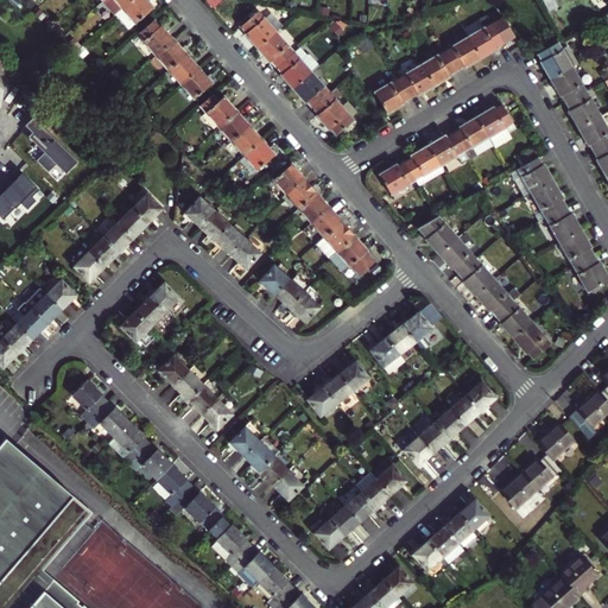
[(103,0),(103,1),(115,16),(133,0),(103,0)]
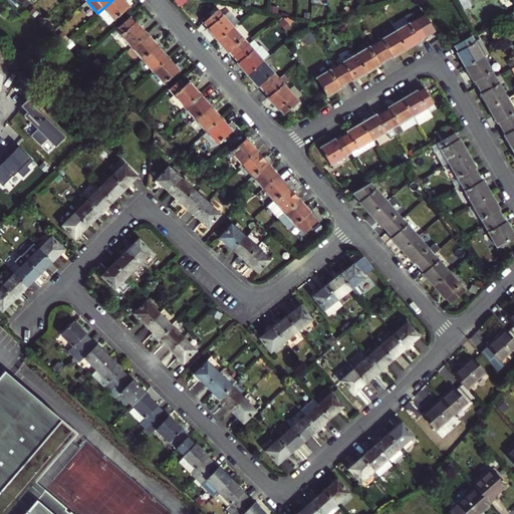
[(123,0),(112,0),(97,13),(108,25),(130,7),(123,0)]
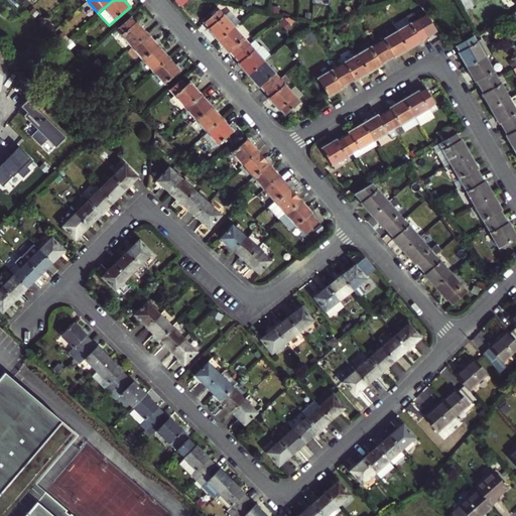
[(468,0),(460,0),(466,10),(472,6),(468,0)]
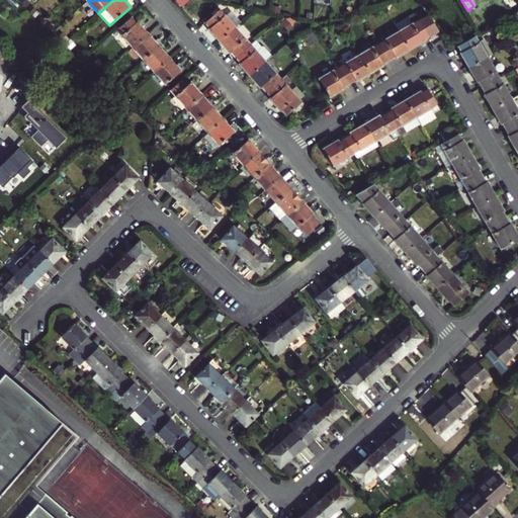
[(235,27),(219,9),(204,22),(208,28),(207,29),(219,41),(235,27)]
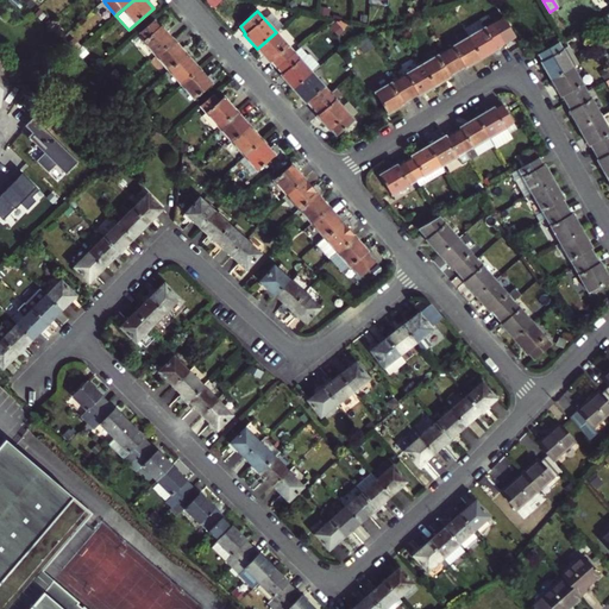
[(483,27),(468,36),(482,58),(497,49),(496,48),(503,43),(491,23),(487,14),(478,19),(483,27)]
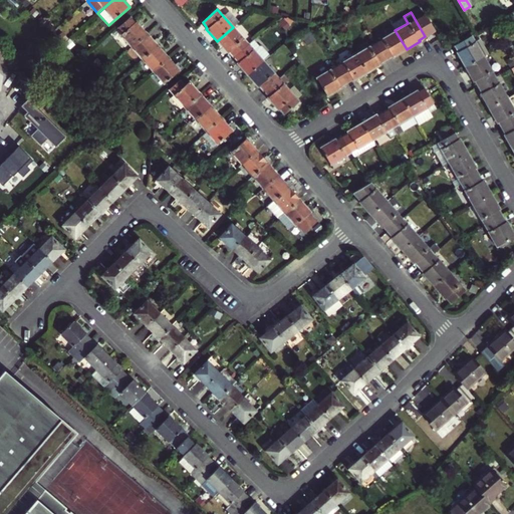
[(408,23),(404,16),(391,24),(395,30),(408,23)]
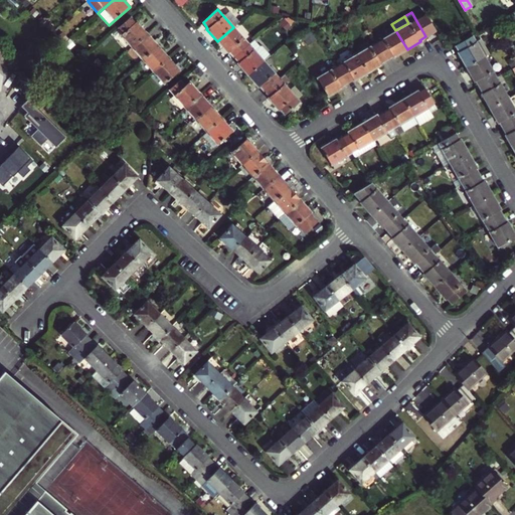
[(116,29),(132,47),(147,34),(136,21),(135,22),(130,17),(116,29)]
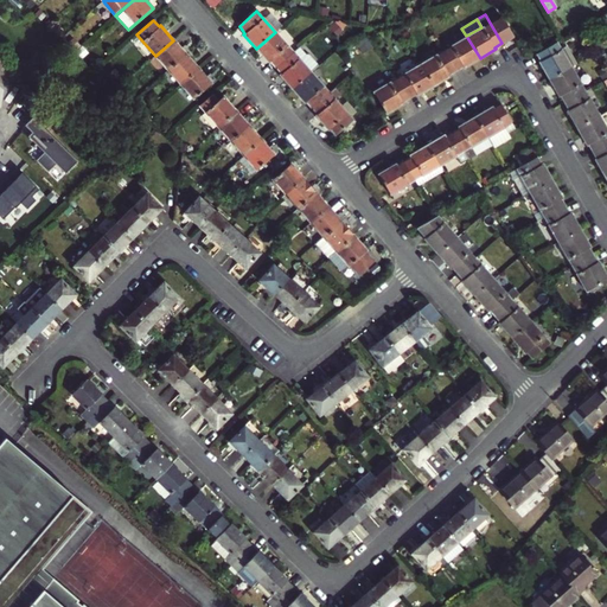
[(269,61),(275,68),(293,52),(275,32),(256,49),(268,62),(269,61)]
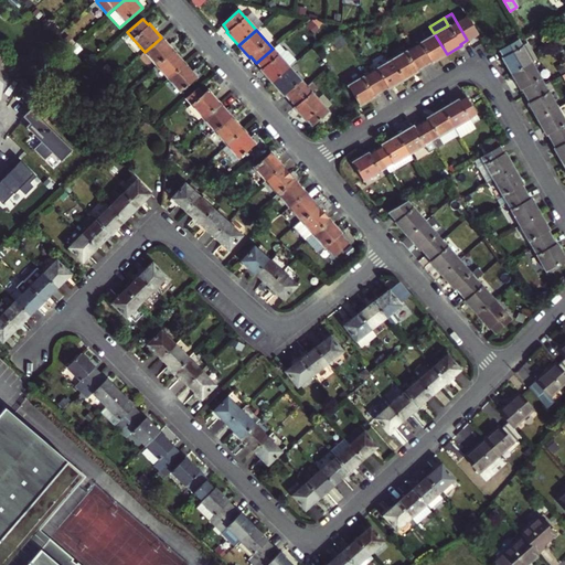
[(434,33),(413,46),(424,65),(430,62),(432,63),(447,54),(434,33)]
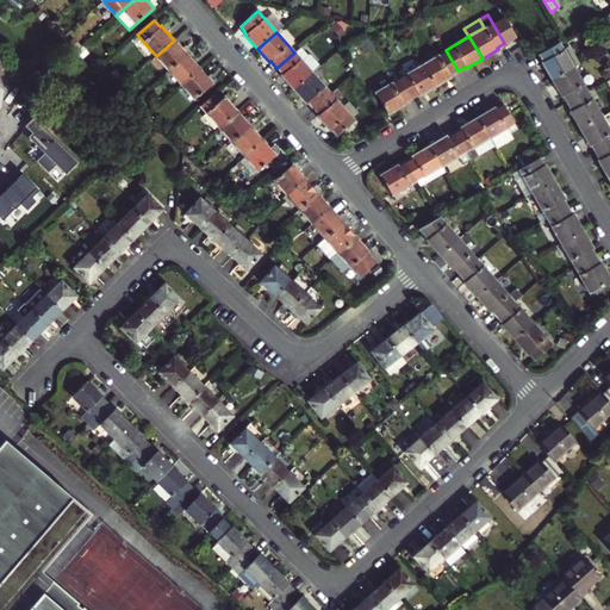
[(156,56),(168,70),(186,55),(174,41),(156,56)]
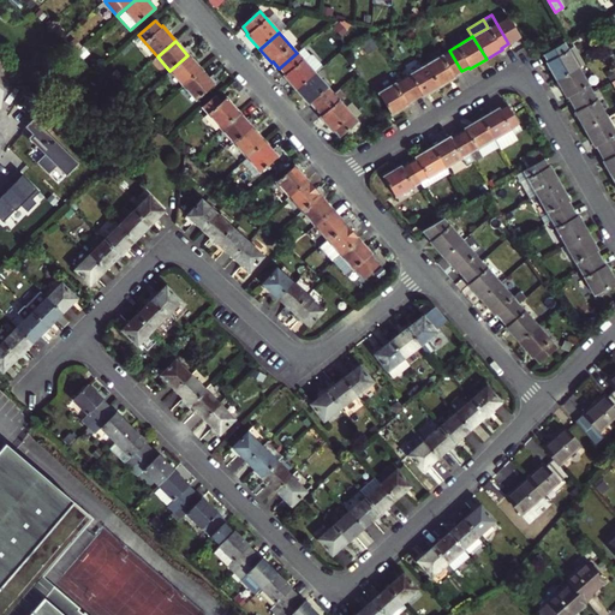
[(556,79),(578,67),(563,42),(543,53),(548,63),(547,64),(556,79)]
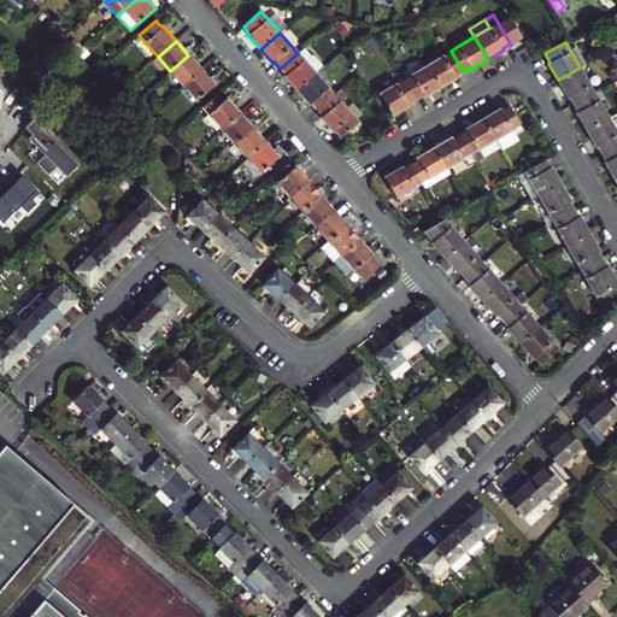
[(298,53),(280,69),(286,76),(285,77),(295,89),(316,72),(323,66),(313,56),(310,54),(304,47),(298,53)]
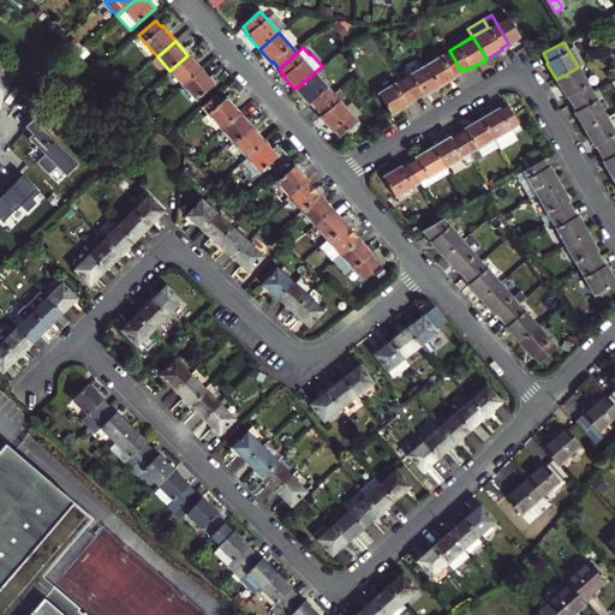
[(425,65),(439,87),(454,78),(453,77),(461,71),(449,51),(425,65)]
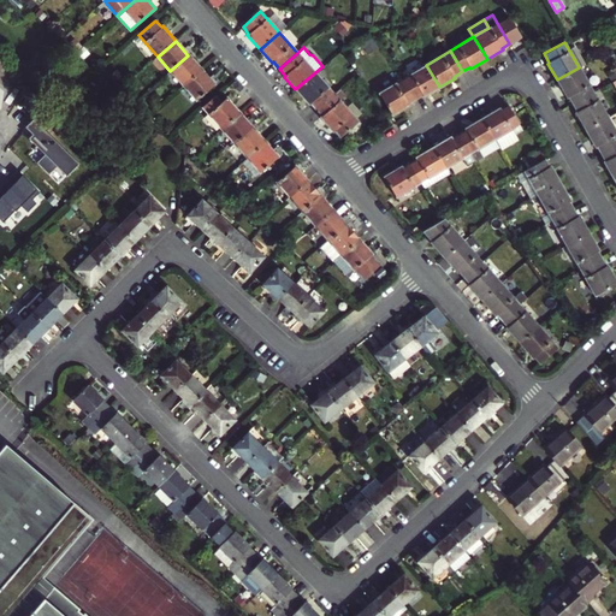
[(188,55),(170,71),(183,86),(201,69),(188,55)]
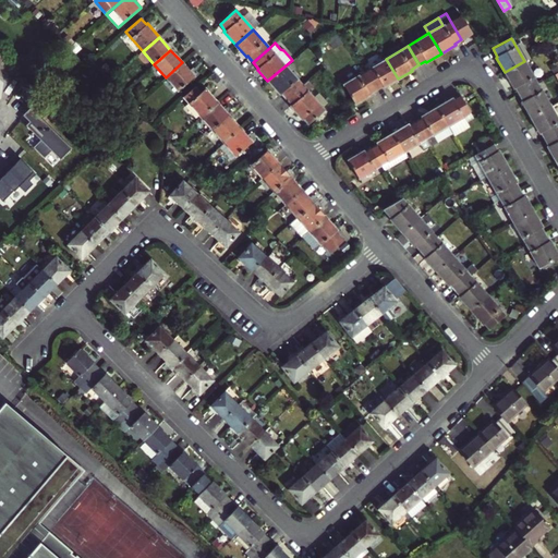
[(384,87),(398,79),(386,59),(364,71),(375,91),(383,86),(384,87)]
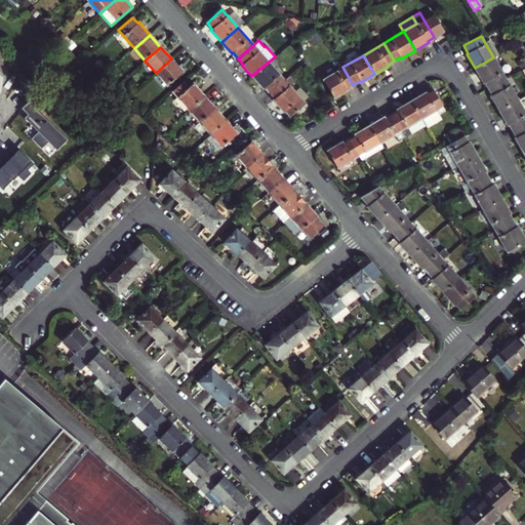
[(484,82),(488,88),(506,78),(493,57),(475,68),(483,82),(484,82)]
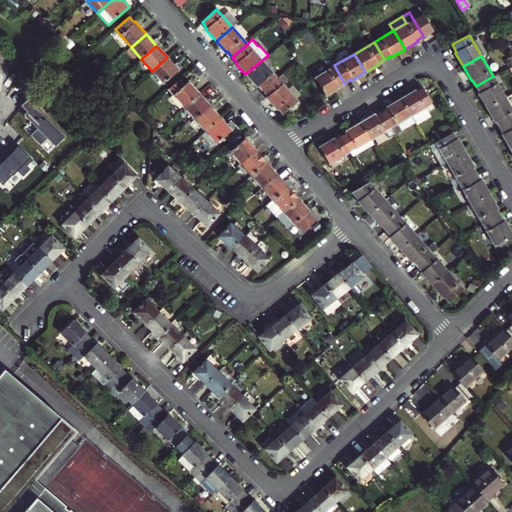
[(178,70),(167,57),(152,71),(163,83),(178,70)]
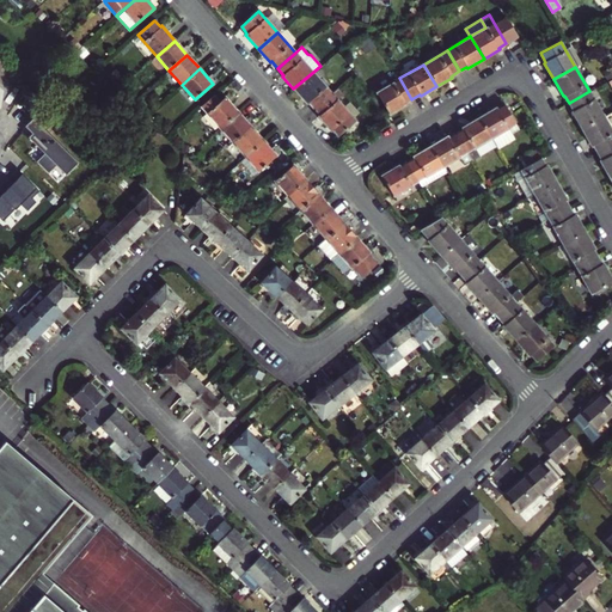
[(331,93),(313,72),(293,89),(306,103),(307,102),(313,109),(331,93)]
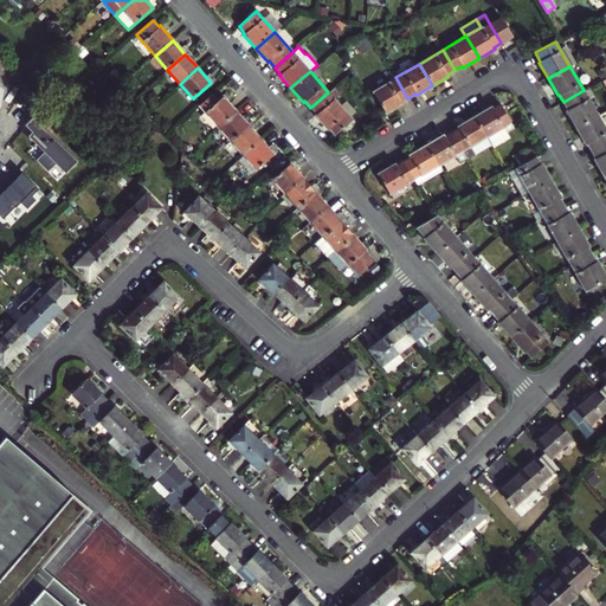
[(395,77),(372,91),(385,114),(403,104),(401,102),(407,98),(395,77)]
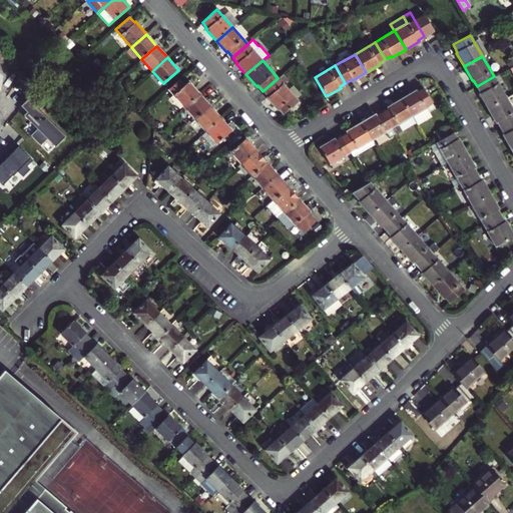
[(487,107),(506,97),(494,76),(477,86),(481,93),(479,93),(487,107)]
